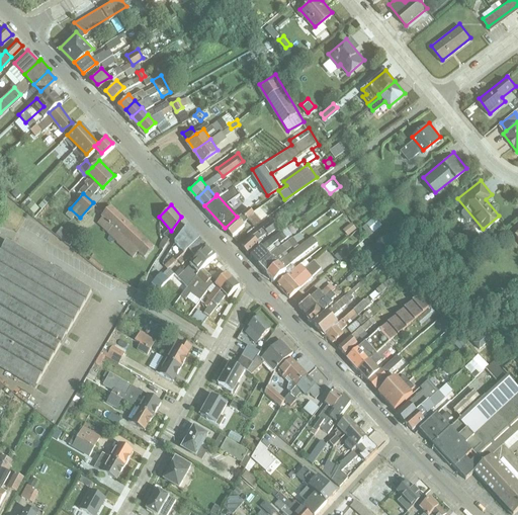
[(112,205),(97,221),(133,254),(137,249),(143,255),(153,245),(112,205)]
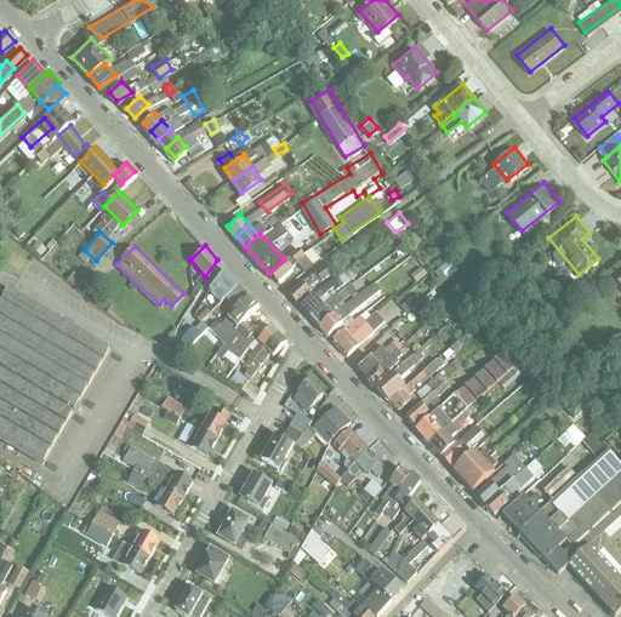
[(312,246),(306,250),(312,261),(319,257),(312,246)]
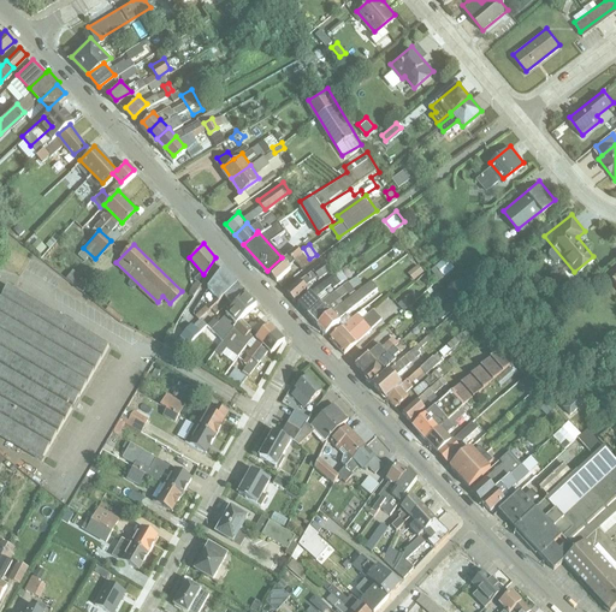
[(450,256),(437,260),(442,272),(454,267),(450,256)]
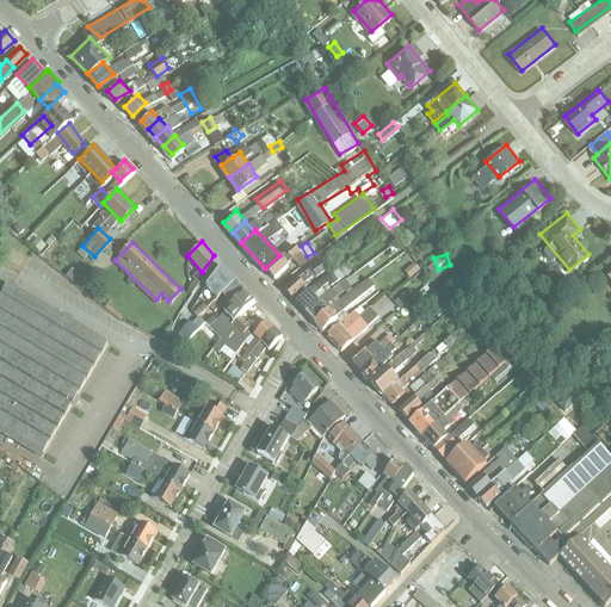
[(279,255),(265,268),(272,277),(288,264),(279,255)]
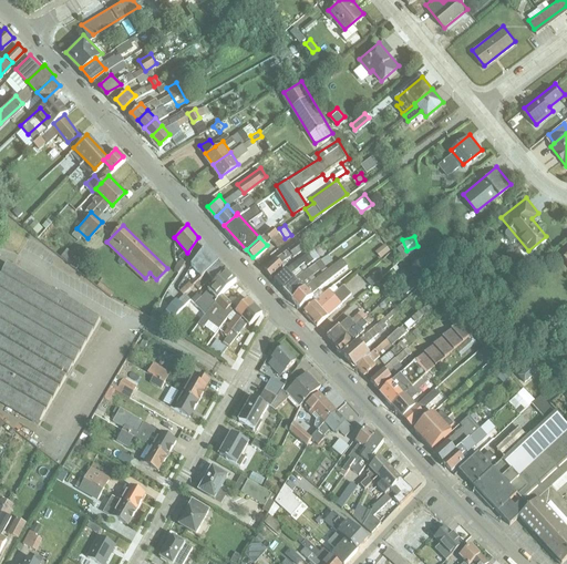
[(298,241),(289,247),(294,254),(302,246),(298,241)]
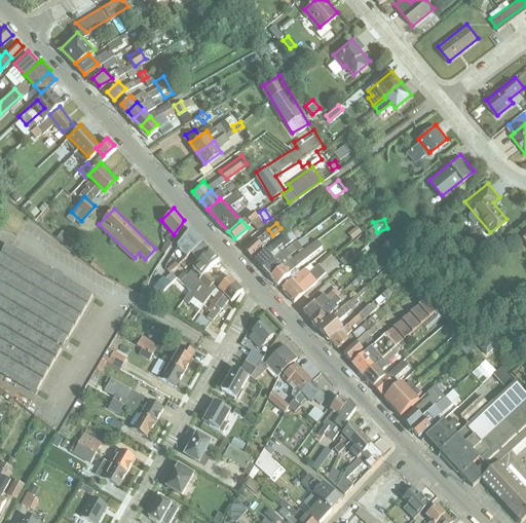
[(357,225),(348,231),(352,236),(361,230),(357,225)]
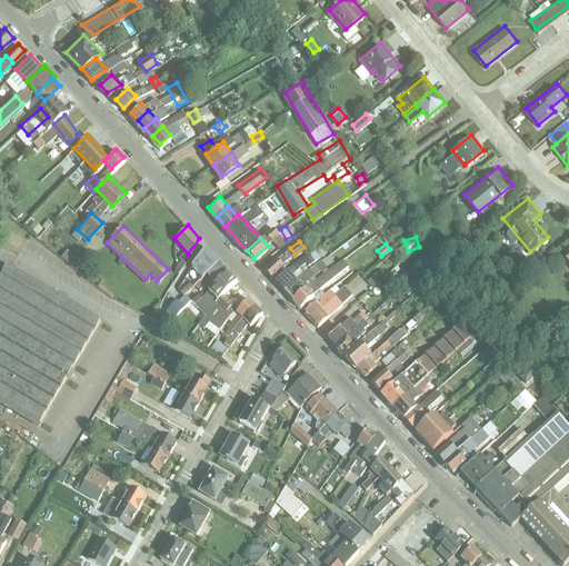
[(237,278),(206,245),(192,265),(197,271),(179,288),(183,294),(180,298),(200,319),(217,297),(237,278)]
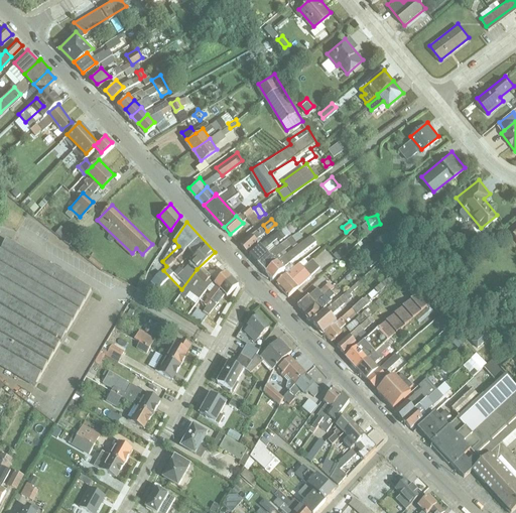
[(284,226),(261,243),(264,247),(277,237),(279,239),(289,231),(284,226)]
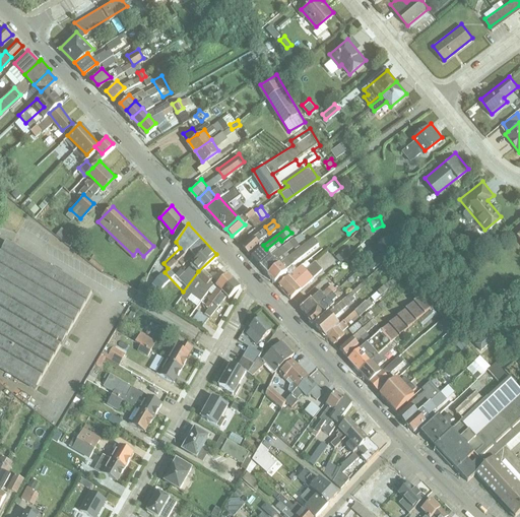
[(302,231),(283,244),(288,251),(307,238),(302,231)]
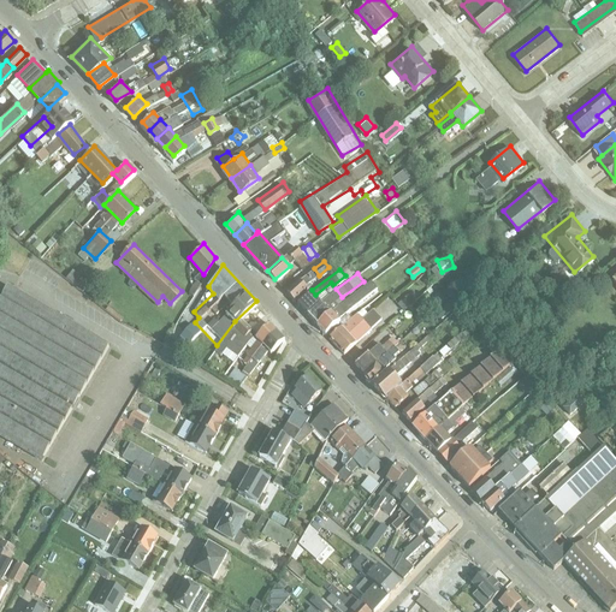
[(300,279),(288,291),(294,297),(306,285),(300,279)]
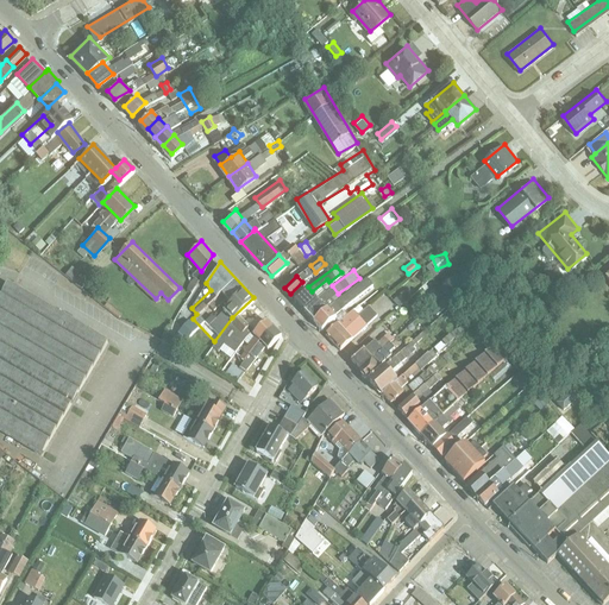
[(328,308),(334,314),(371,283),(368,276),(328,308)]
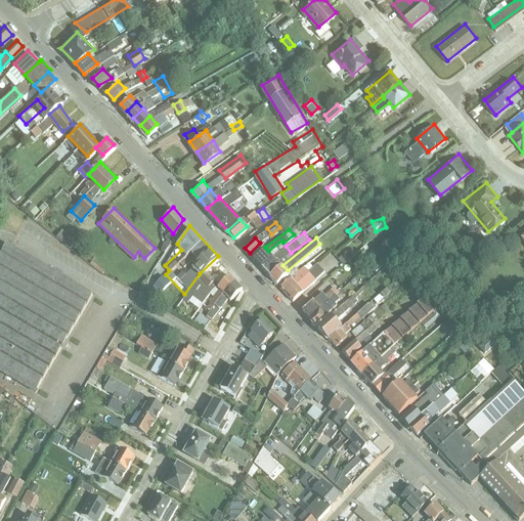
[(94,295),(7,245),(0,256),(0,368),(37,391),(94,295)]
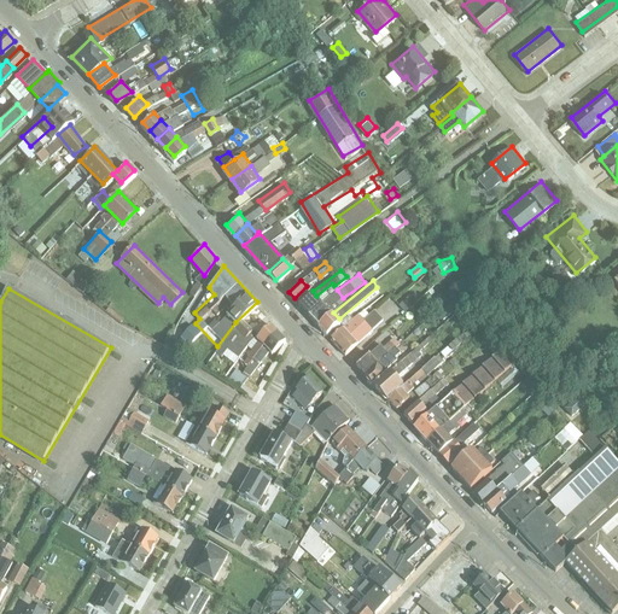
[(313,291),(299,304),(309,313),(321,300),(316,296),(313,291)]
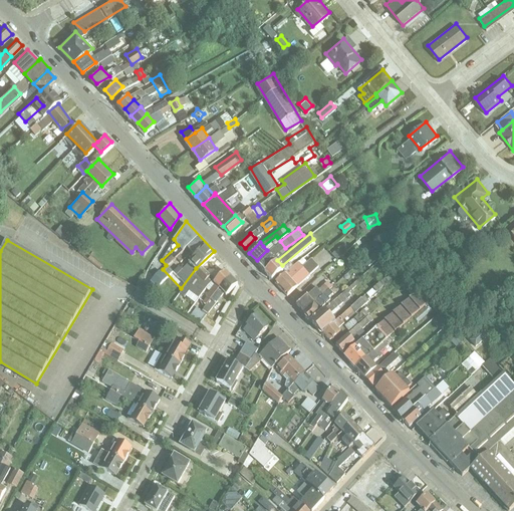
[(336,248),(332,252),(336,256),(340,253),(336,248)]
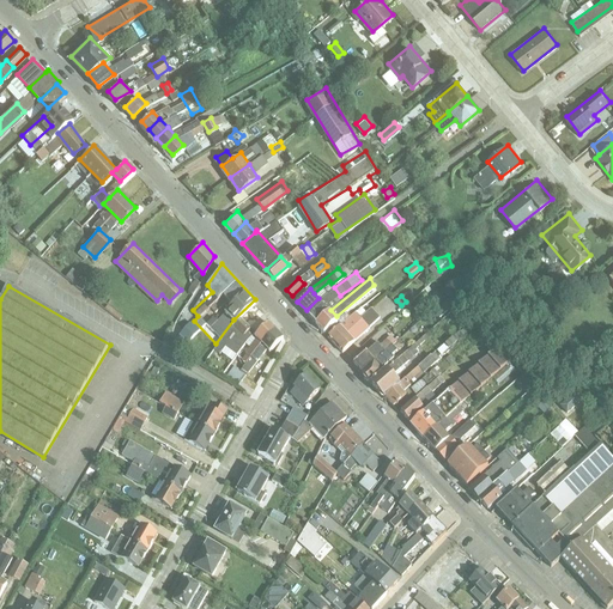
[(319,298),(307,310),(315,320),(328,308),(319,298)]
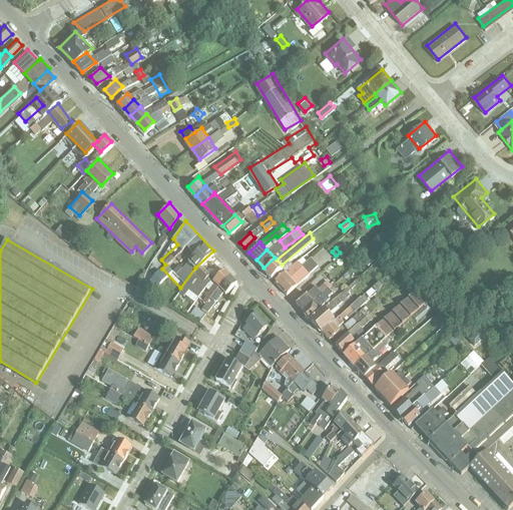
[(301,264),(309,273),(318,264),(311,256),(301,264)]
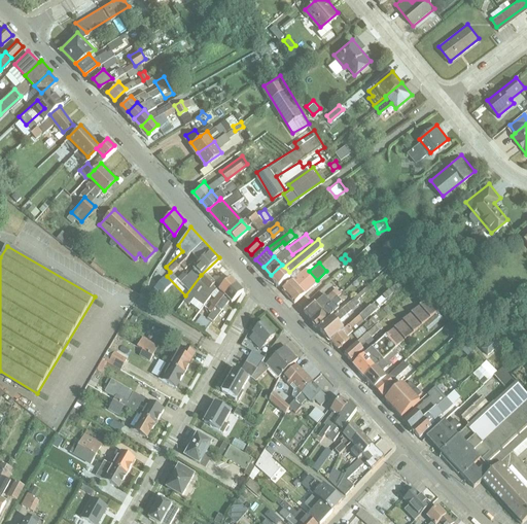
[(282,265),(271,275),(279,283),(289,272),(284,267),(282,265)]
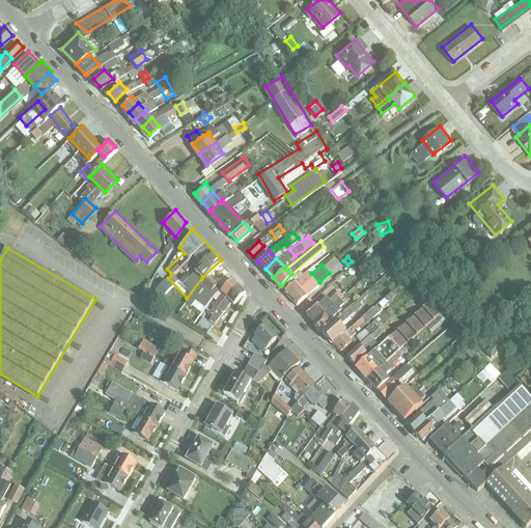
[(307,269),(295,279),(308,293),(319,282),(311,273),(307,269)]
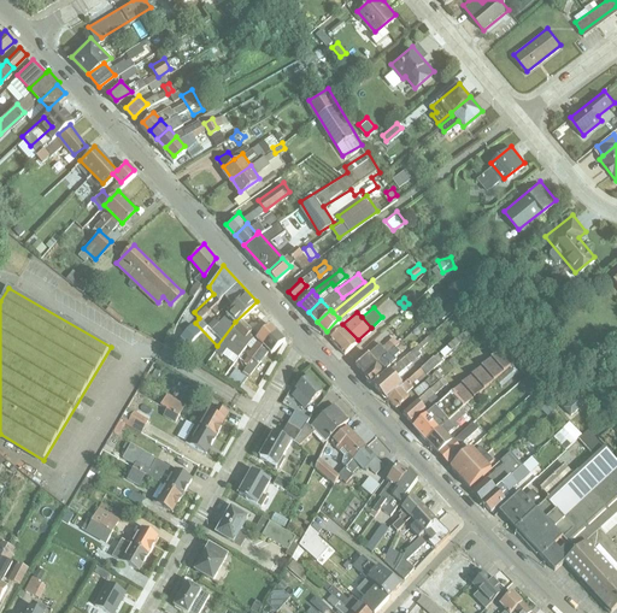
[(270,322),(257,334),(270,349),(283,337),(270,322)]
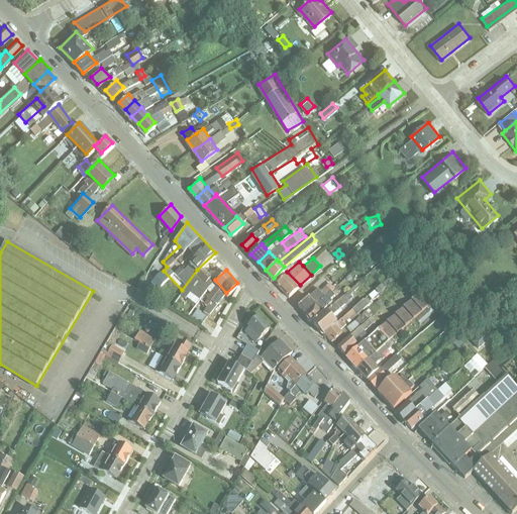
[(287,272),(277,281),(290,294),(300,285),(287,272)]
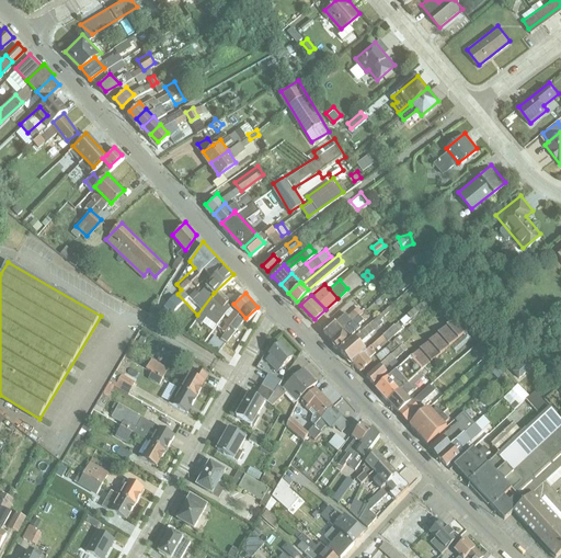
[(407,311),(400,317),(404,321),(411,315),(407,311)]
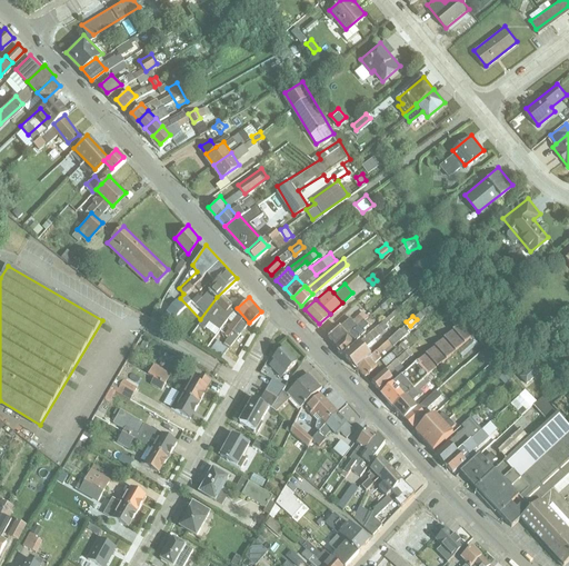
[(340,324),(328,335),(336,343),(347,331),(340,324)]
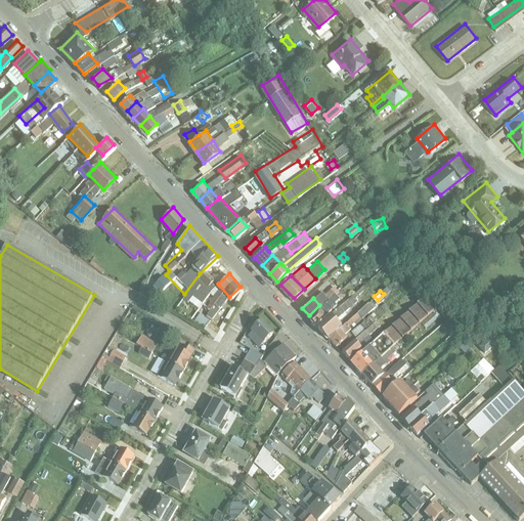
[(341,324),(338,328),(343,333),(372,307),(367,302),(341,324)]
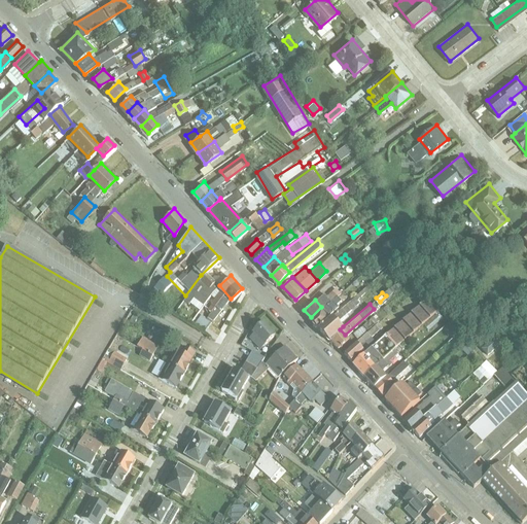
[(321,307),(311,317),(317,324),(328,314),(321,307)]
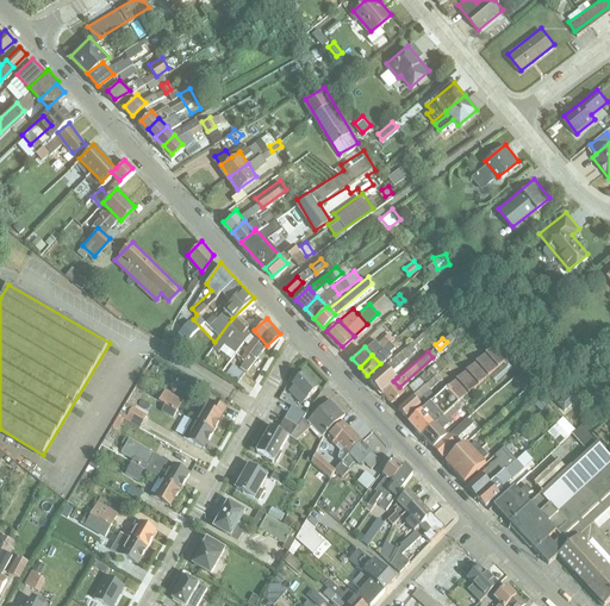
[(384,363),(369,376),(383,391),(393,381),(397,378),(384,363)]
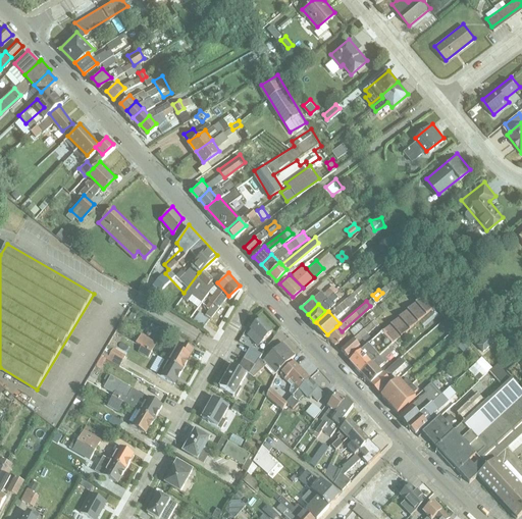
[(261,316),(250,326),(261,340),(272,329),(261,316)]
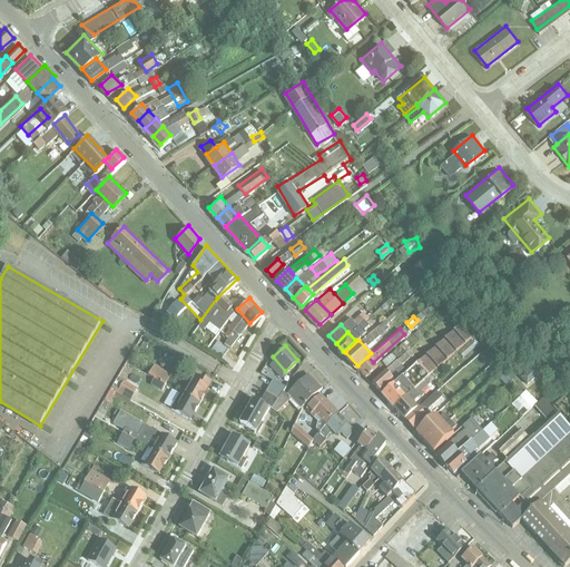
[(387,365),(396,358),(392,351),(382,359),(387,365)]
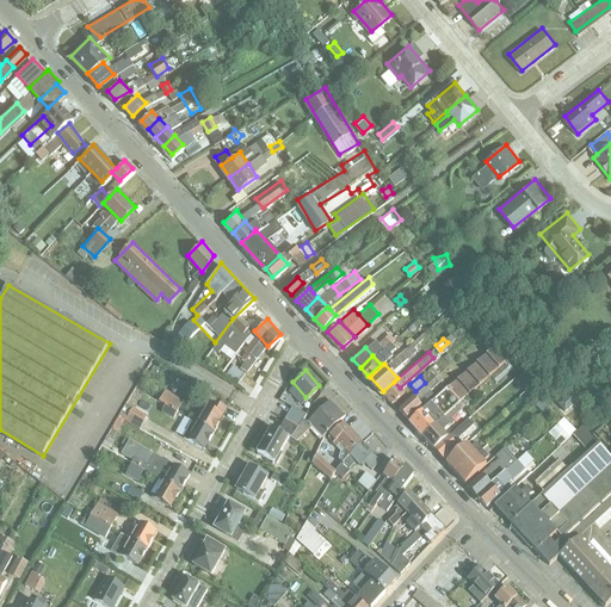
[(394,382),(383,391),(393,402),(403,391),(400,388),(394,382)]
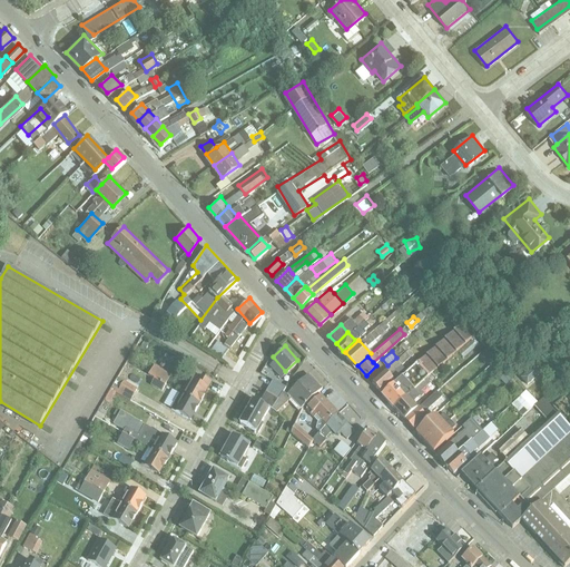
[(155,377),(151,383),(164,389),(172,372),(155,363),(149,374),(155,377)]
